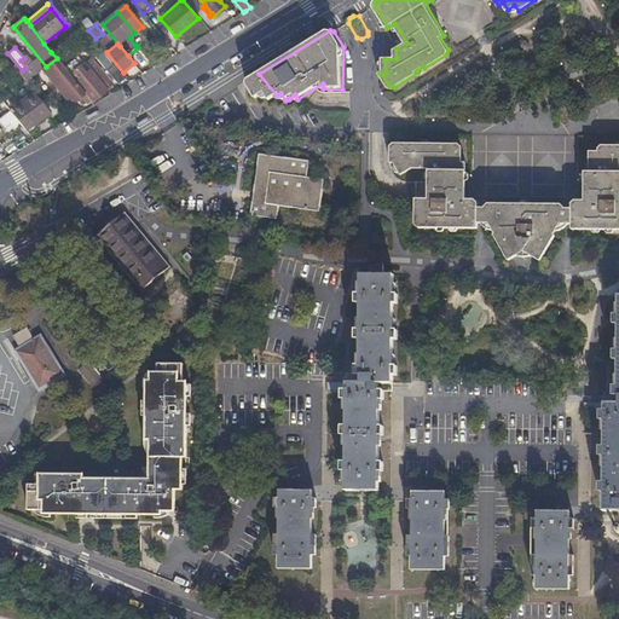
[(94,55),(106,69),(114,63),(102,48),(94,55)]
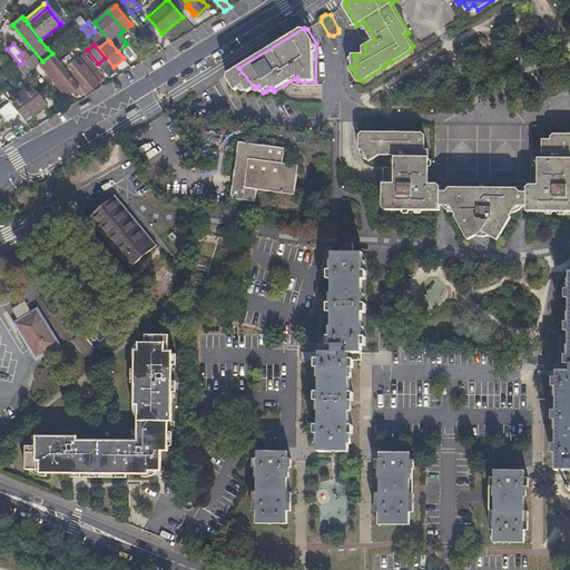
[(70,94),(79,87),(64,68),(52,53),(42,61),(39,64),(51,79),(57,76),(70,94)]
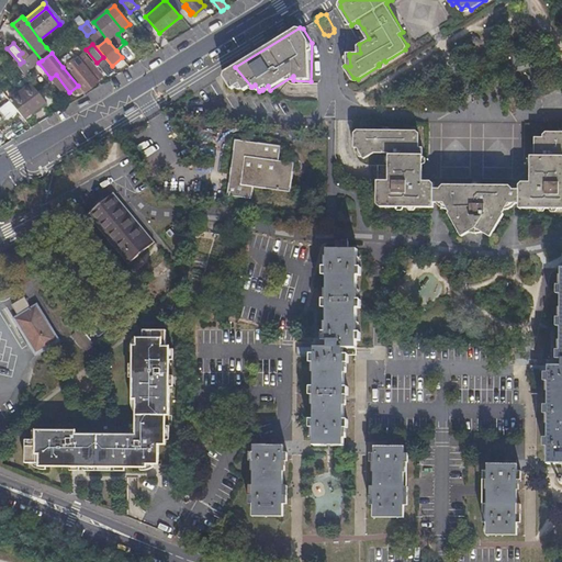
[(78,86),(83,92),(98,80),(91,72),(97,68),(88,58),(86,60),(82,63),(79,58),(77,56),(63,67),(78,86)]
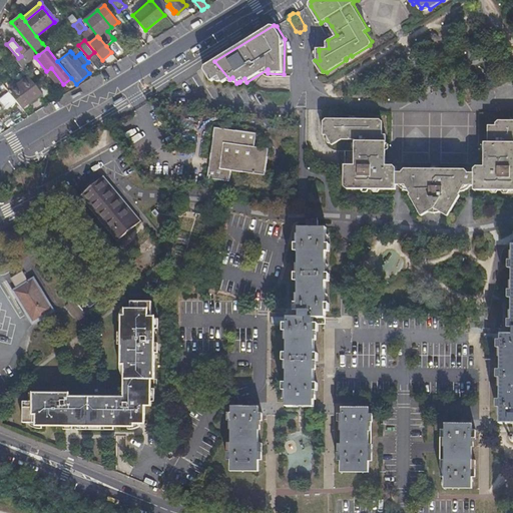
[(22,108),(24,110),(30,105),(28,103),(29,102),(27,99),(34,95),(36,98),(42,93),(36,86),(27,75),(18,81),(7,90),(13,97),(22,108)]
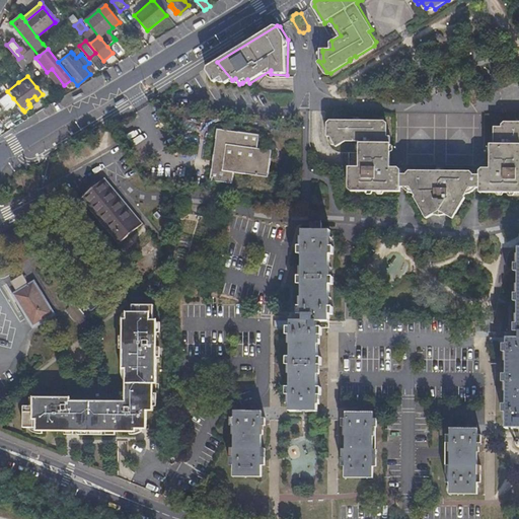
[(5,81),(1,84),(7,91),(18,82),(17,80),(10,86),(5,81)]
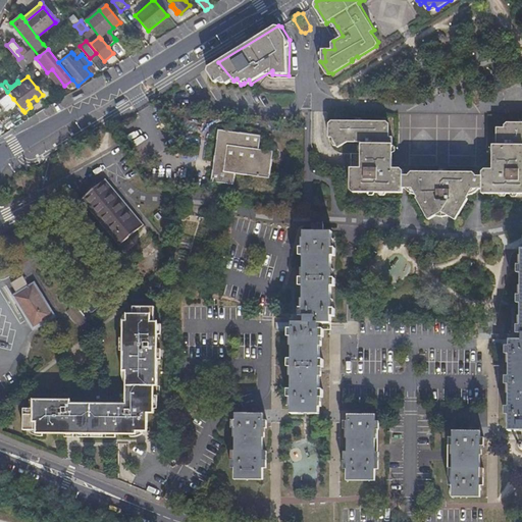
[(43,95),(44,96),(51,91),(44,82),(37,88),(43,95)]
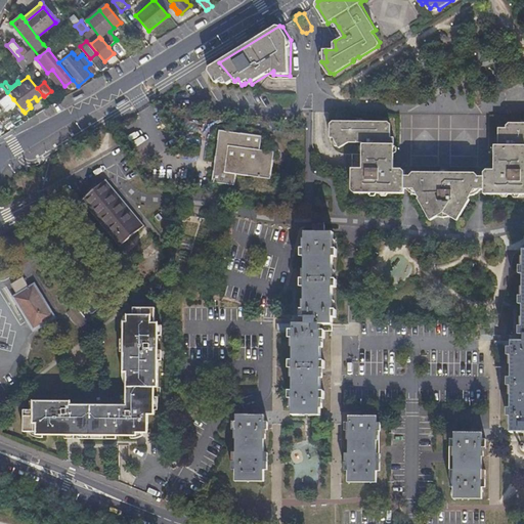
[(357,120),(331,120),(331,137),(332,139),(334,144),(338,148),(342,150),(346,151),(349,153),(353,153),(353,189),(356,192),(404,192),(404,187),(406,187),(416,187),(433,219),(445,212),(457,219),(476,188),(481,187),(485,188),(485,192),(523,192),(523,121),(512,121),(508,124),(508,127),(500,127),(499,144),(496,144),(495,169),(485,169),(485,176),(481,176),(479,176),(479,172),(473,172),(473,171),(452,171),(452,175),(439,174),(439,171),(419,171),(418,172),(411,172),(411,175),(406,175),(405,175),(405,168),(395,168),(395,164),(395,136),(391,136),(391,124),(388,121),(365,120),(365,122),(358,122),(357,120)]
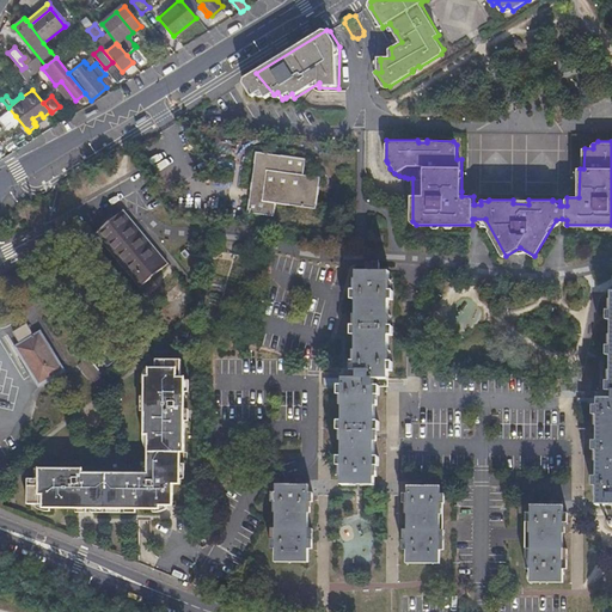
[(251,193),(249,212),(275,215),(276,202),(317,208),(319,194),(322,176),(305,173),(307,158),(257,151),(251,193)]
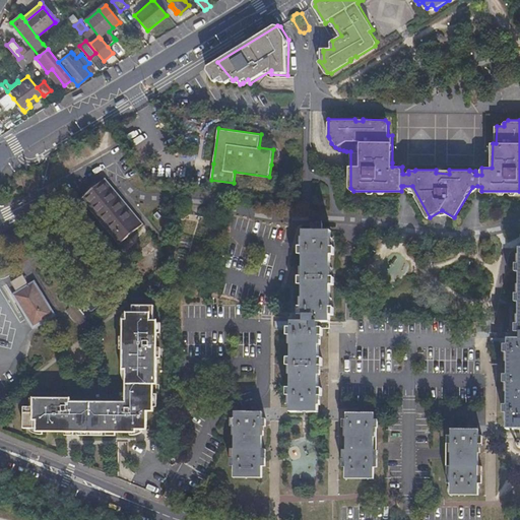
[(105,178),(80,198),(119,244),(143,222),(105,178)]
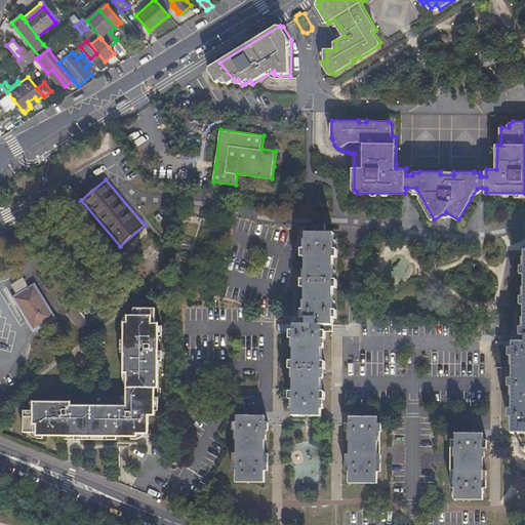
[(293,398),(293,414),(322,415),(322,398),(326,398),(326,390),(322,390),(322,367),(326,367),(326,360),(322,360),(322,337),(326,337),(326,330),(321,330),(321,324),(333,324),(334,318),(337,318),(337,310),(334,310),(334,287),(337,287),(337,279),(334,279),(334,256),(338,257),(338,249),(334,249),(334,232),(326,232),(326,225),(315,225),(315,232),(307,232),(306,248),(303,248),(303,256),(306,256),(306,279),(301,279),(301,286),(306,286),(306,310),(301,310),(301,316),(307,316),(307,322),(277,322),(277,330),(290,330),(290,337),(294,337),(294,360),(290,360),(290,367),(294,367),(293,390),(290,390),(290,398),(293,398)]
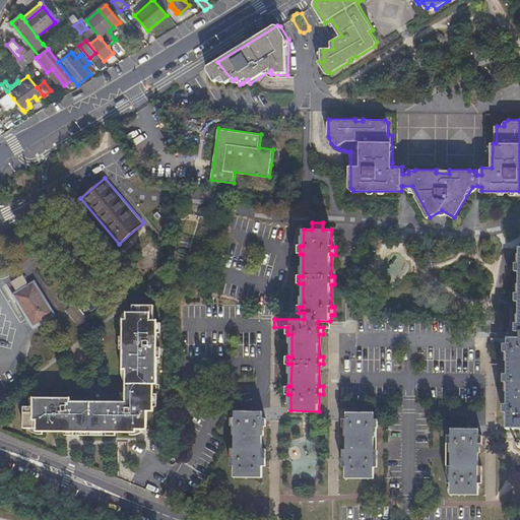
[(519,248),(519,255),(515,255),(515,272),(519,272),(518,295),(515,295),(515,303),(518,303),(518,325),(515,325),(515,332),(519,333),(519,339),(491,338),(491,346),(504,346),(504,353),(508,353),(508,376),(504,376),(504,384),(507,384),(507,406),(503,406),(503,413),(507,413),(506,430),(519,430),(519,248)]
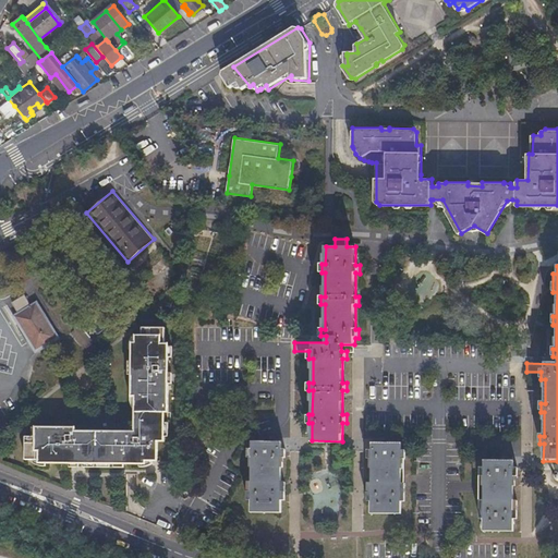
[(13,302),(20,312),(32,304),(26,294),(13,302)]
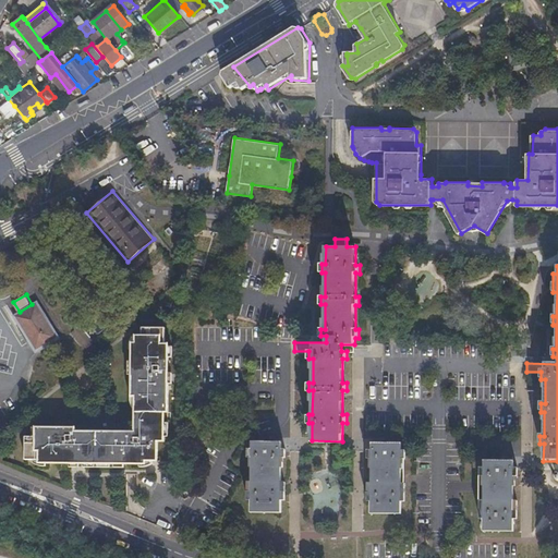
[(32,304),(20,312),(15,315),(37,351),(60,337),(37,301),(32,304)]
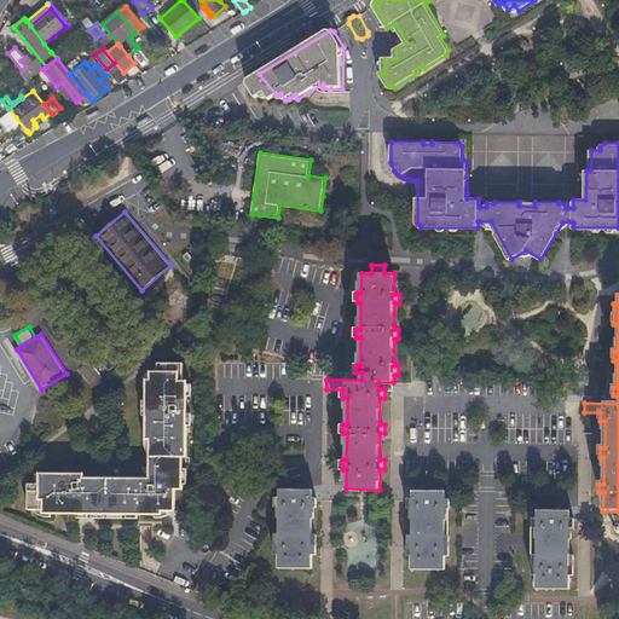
[(85,473),(41,473),(40,484),(29,484),(29,509),(44,509),(45,513),(163,514),(163,510),(175,510),(177,489),(184,489),(184,456),(187,456),(187,380),(184,380),(184,362),(158,362),(158,371),(151,371),(151,379),(148,379),(148,439),(151,439),(151,478),(85,478),(85,473)]
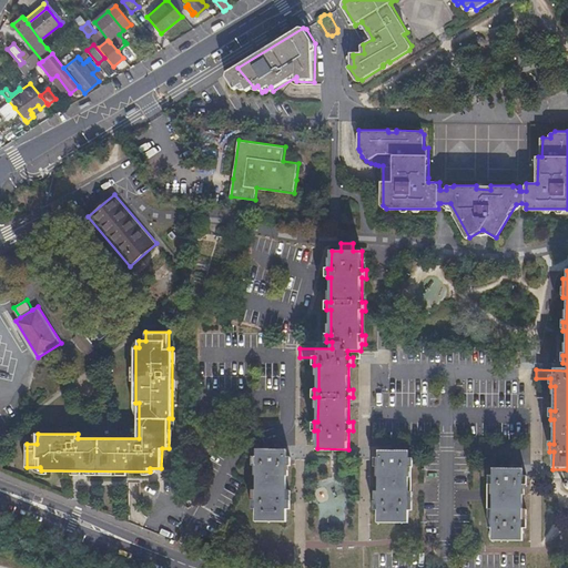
[(81,332),(73,337),(88,355),(102,342),(100,340),(92,345),(81,332)]
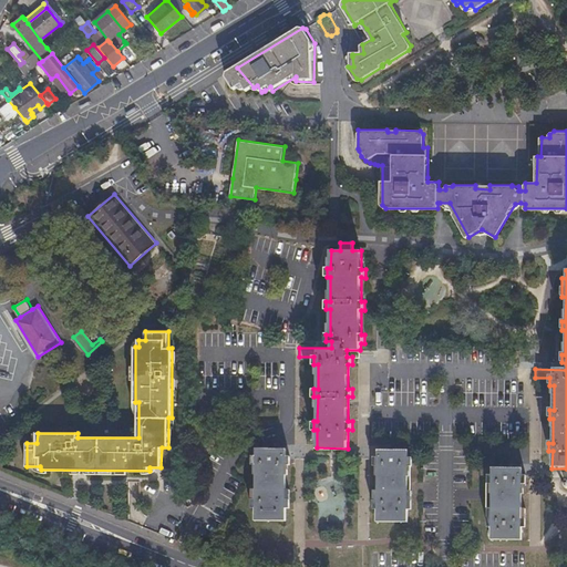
[(256,506),(256,519),(286,519),(286,506),(289,506),(290,488),(286,488),(287,463),(290,463),(290,455),(287,455),(287,447),(257,446),(257,454),(253,454),(253,463),(256,463),(256,487),(251,487),(253,506),(256,506)]
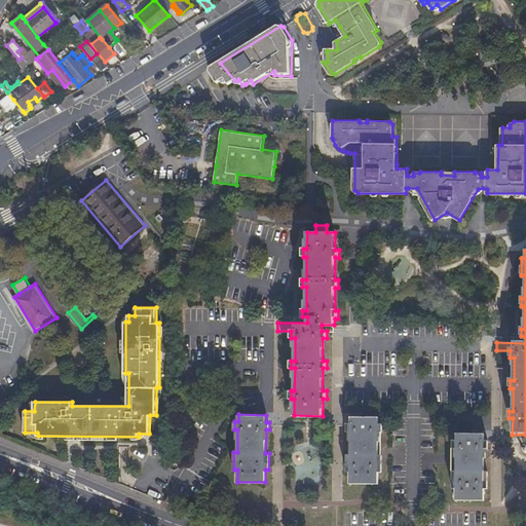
[(350,472),(350,484),(378,484),(378,472),(381,472),(382,455),(378,455),(379,431),(382,431),(382,424),(379,424),(379,416),(351,416),(351,423),(347,423),(347,431),(350,431),(350,454),(346,454),(347,472),(350,472)]
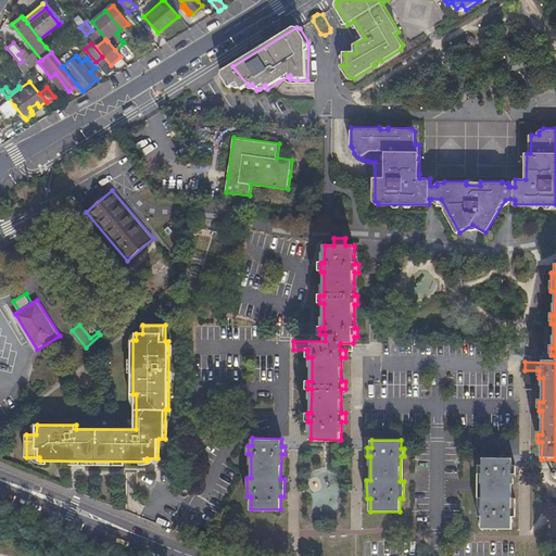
[(482,517),(481,529),(512,530),(512,517),(515,518),(516,500),(512,500),(513,475),(517,475),(516,467),(513,467),(513,459),(483,458),(483,466),(479,466),(479,475),(483,475),(482,498),(478,498),(478,517),(482,517)]
